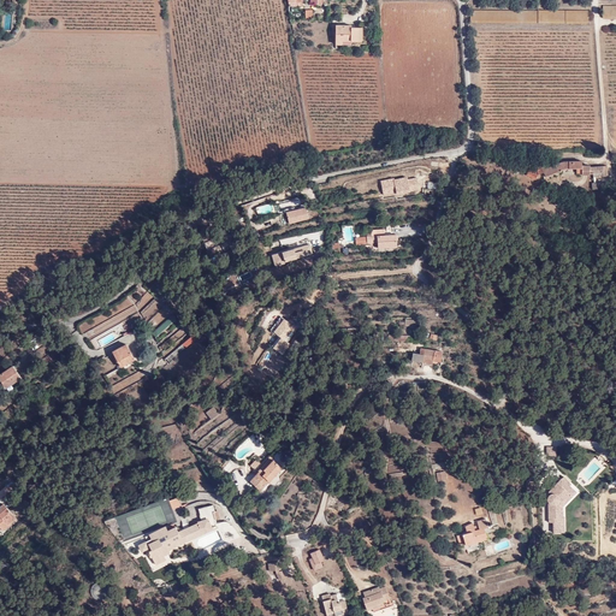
[(615,6),(603,7),(603,17),(615,17),(615,6)]
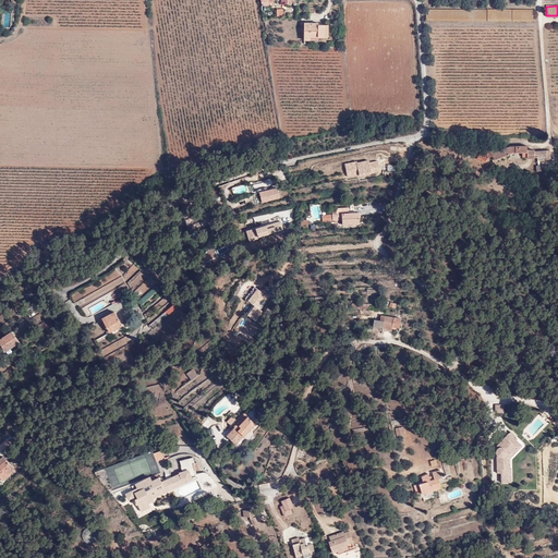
[(475,10),(427,10),(426,19),(533,20),(533,11),(475,10)]
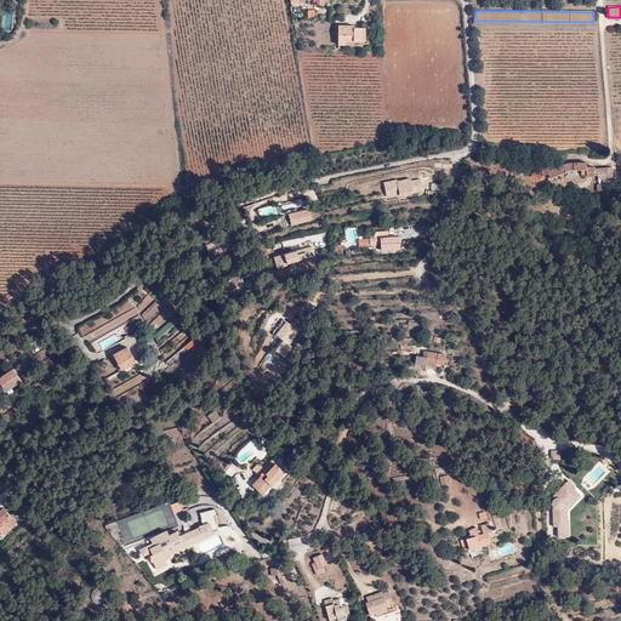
[(354,26),(345,26),(345,32),(339,32),(339,45),(346,45),(346,41),(364,41),(365,29),(353,28),(354,26)]
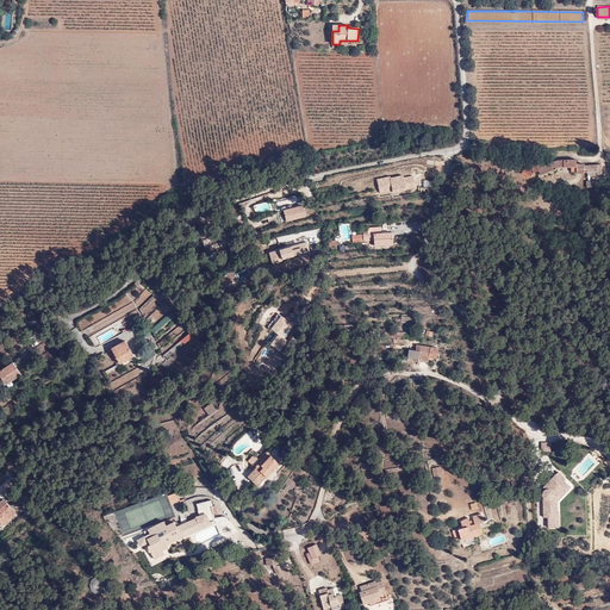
[(547,165),(547,163),(543,166),(542,161),(535,163),(539,174),(549,169),(547,165)]
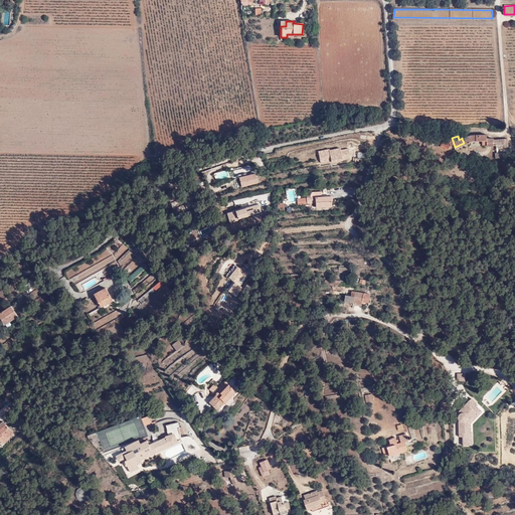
[(492,144),(492,138),(486,138),(486,136),(468,136),(462,138),(462,139),(464,143),(467,142),(469,141),(486,141),(486,146),(493,146),(493,144),(492,144)]
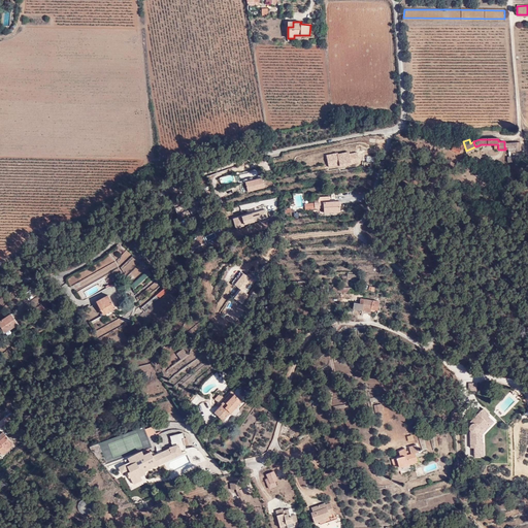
[(519,152),(519,142),(516,142),(517,147),(508,147),(508,152),(519,152)]
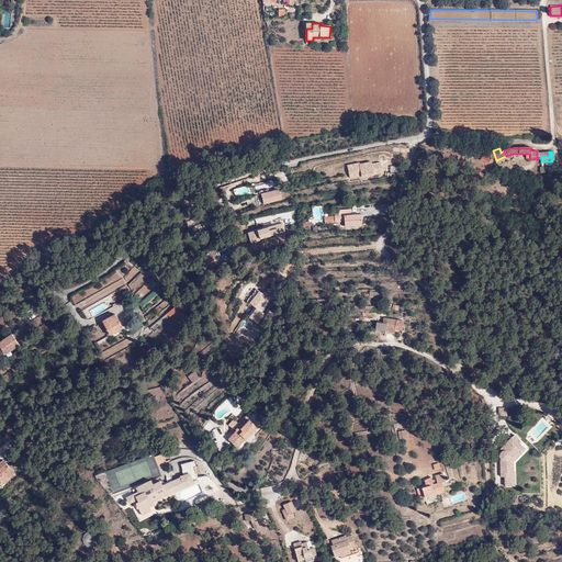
[(347,166),(349,178),(382,173),(381,160),(347,166)]
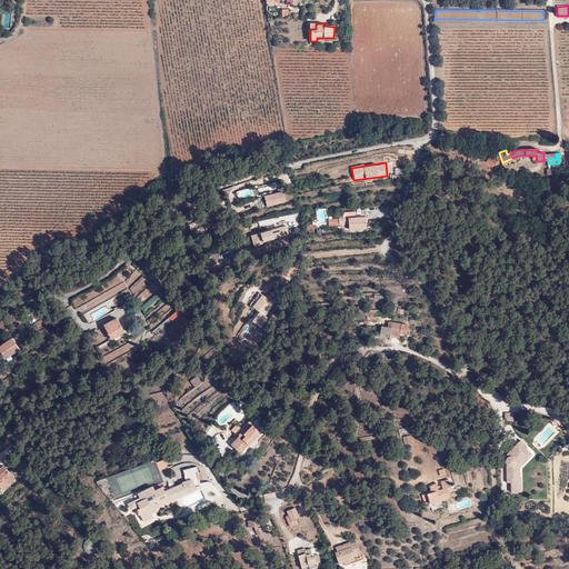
[(266,206),(285,203),(283,192),(263,196),(266,206)]
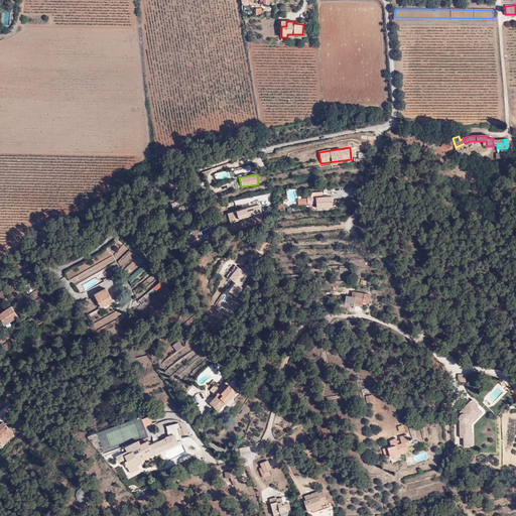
[(296,203),(295,189),(286,189),(287,203),(296,203)]
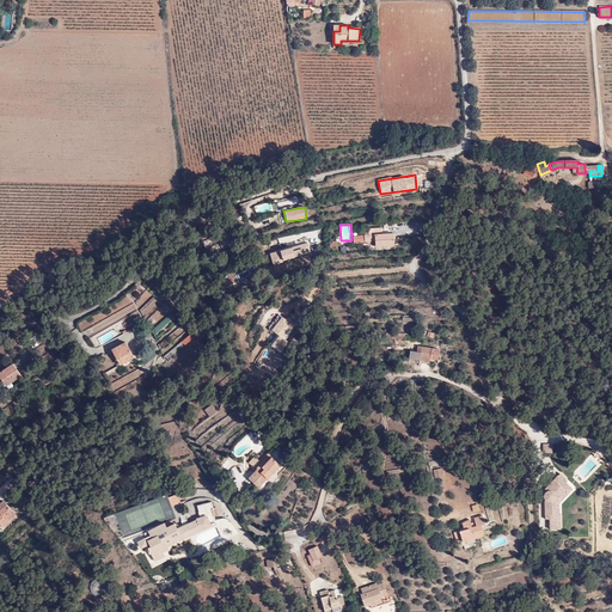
[(374,243),(374,249),(375,249),(395,248),(393,233),(381,234),(381,228),(368,230),(368,233),(363,233),(363,244),(366,243),(366,244),(374,243)]
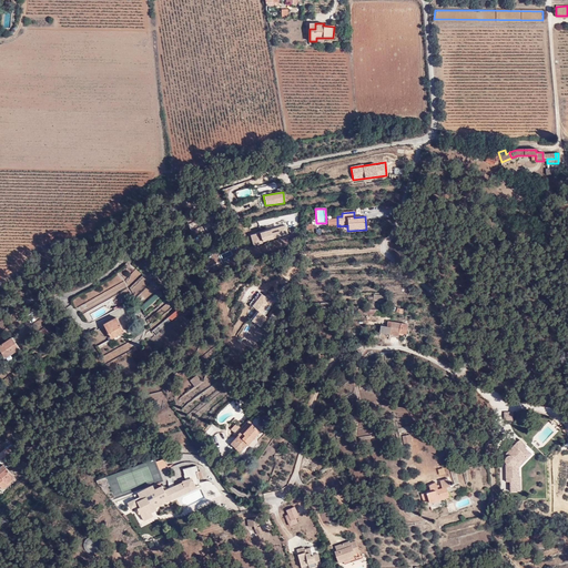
[(206,225),(203,226),(206,232),(214,227),(212,222),(210,219),(204,221),(206,225)]
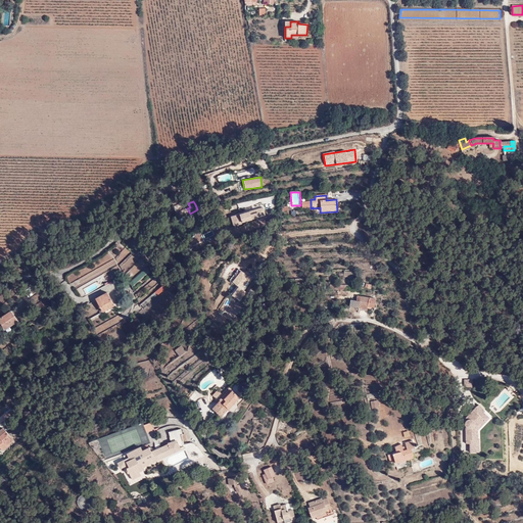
[(233,226),(266,217),(264,207),(230,217),(233,226)]
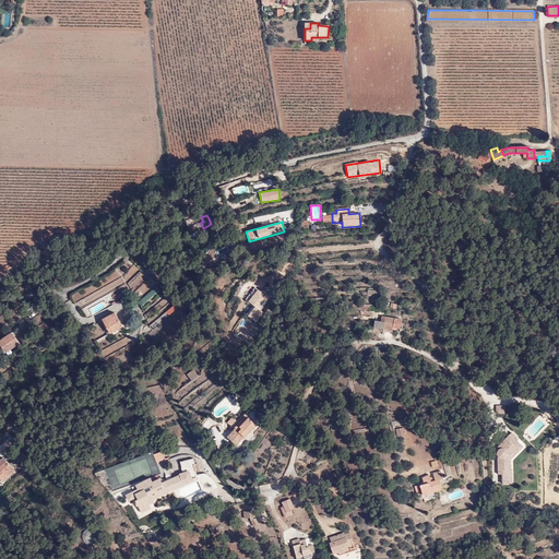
[(226,247),(216,251),(218,256),(228,251),(226,247)]
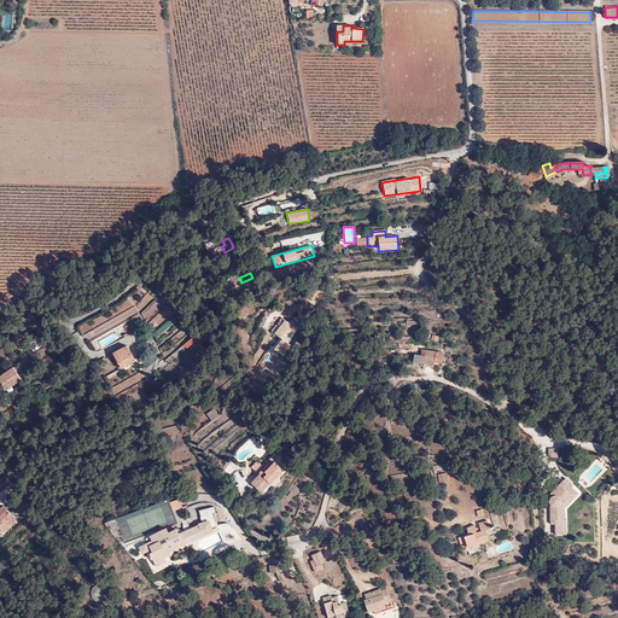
[(182,313),(170,293),(162,298),(174,316),(174,318),(182,313)]
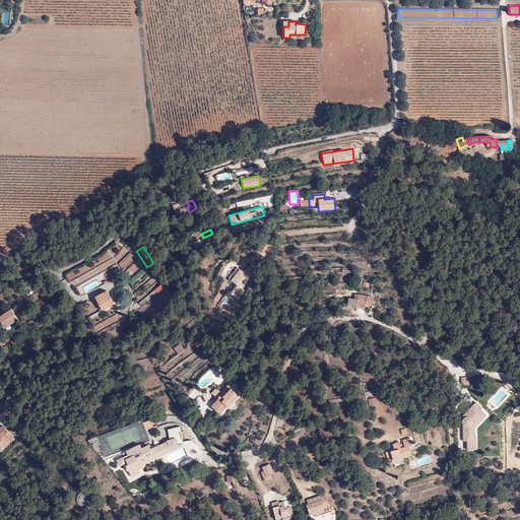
[(109,250),(113,258),(70,281),(73,286),(128,256),(123,249),(115,254),(112,248),(109,250)]
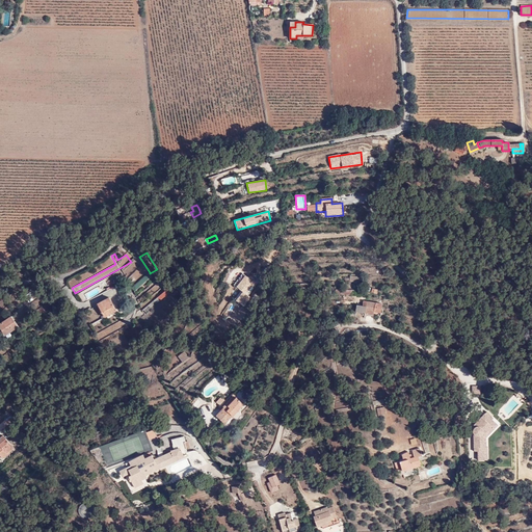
[(107,283),(111,288),(118,281),(113,276),(107,283)]
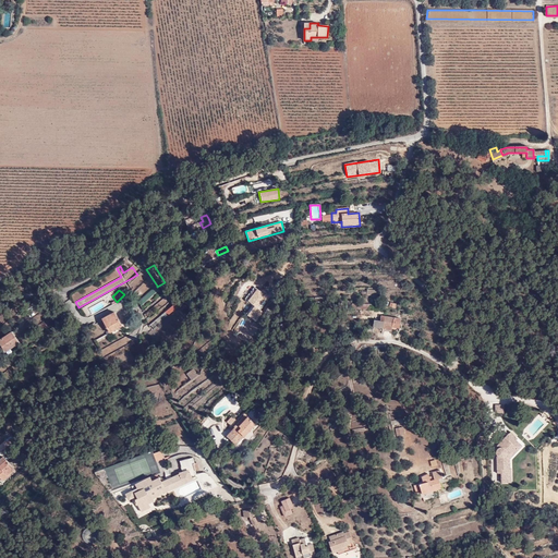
[(179,306),(170,293),(167,296),(172,306),(167,311),(164,307),(147,322),(153,328),(179,306)]
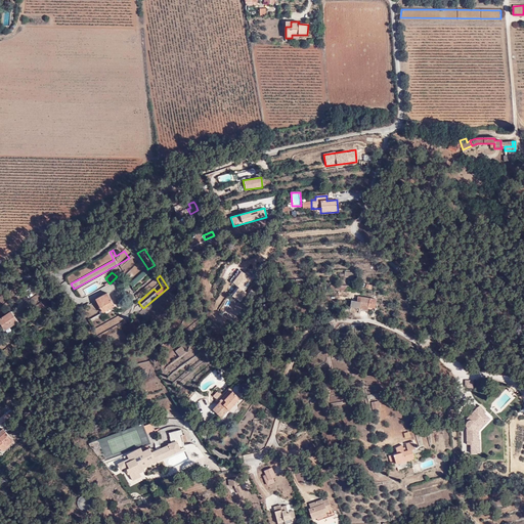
[(114,306),(106,294),(95,300),(102,312),(114,306)]
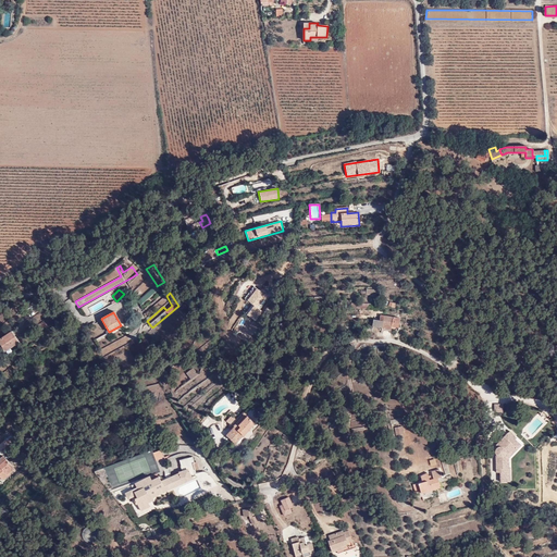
[(395,320),(399,320),(400,317),(382,313),(381,319),(374,318),(373,325),(379,326),(391,327),(392,325),(392,321),(395,321),(395,320)]
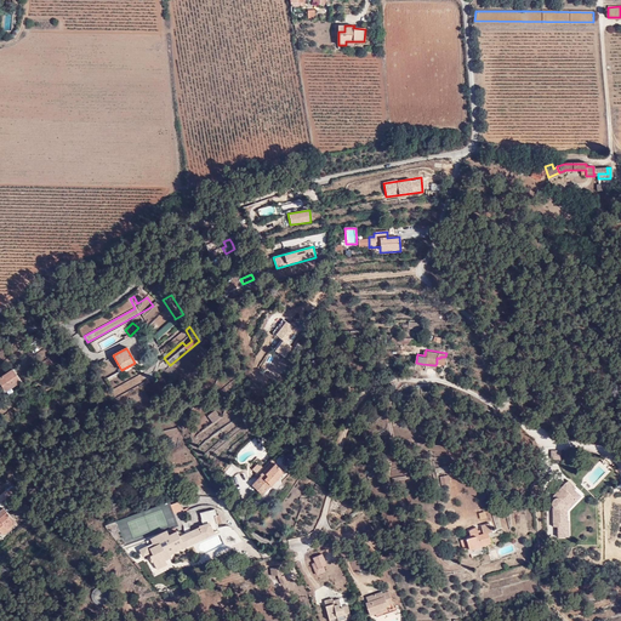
[(6,374),(0,377),(0,385),(5,393),(20,381),(13,372),(7,376),(6,374)]
